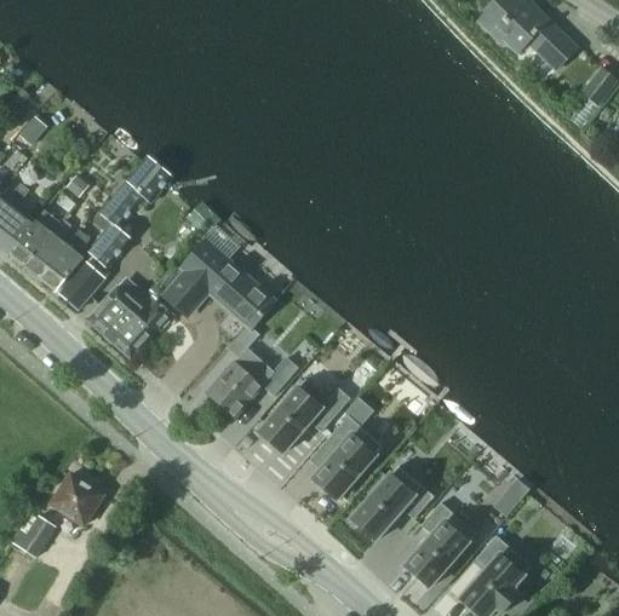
[(499,40),(503,36),(517,50),(527,40),(555,68),(577,46),(533,4),(529,7),(521,0),(497,0),(479,19),(499,40)]
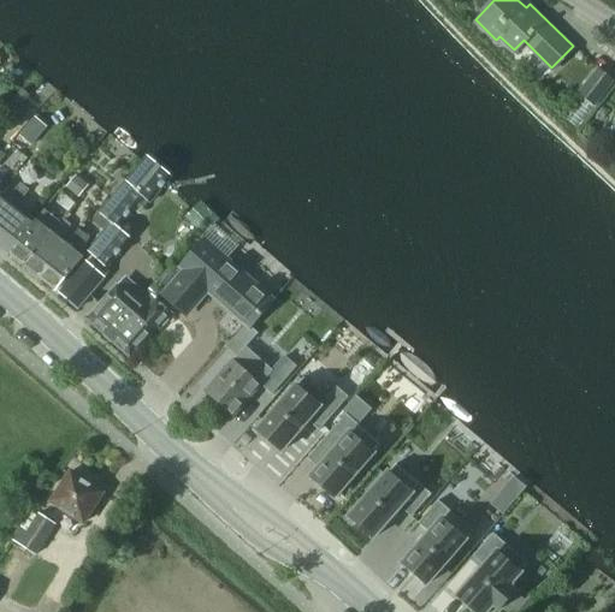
[(578,90),(593,102),(611,79),(597,67),(578,90)]
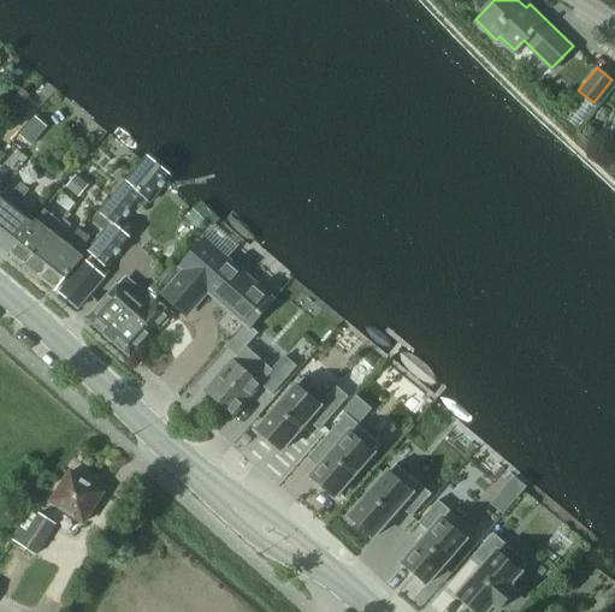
[(19,87),(0,110),(7,117),(27,94),(19,87)]
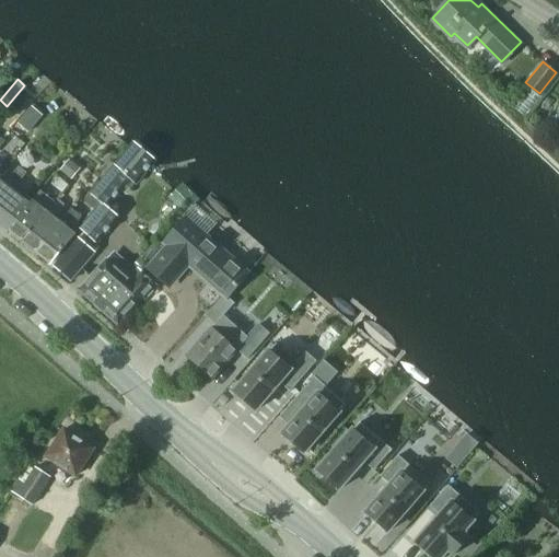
[(31,105),(18,122),(27,130),(41,114),(31,105)]
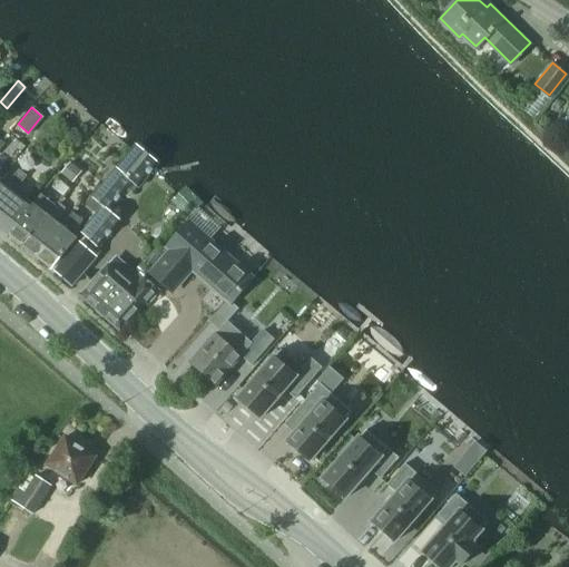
[(85,234),(54,270),(70,284),(97,255),(92,251),(120,218),(109,208),(133,181),(138,186),(153,169),(155,166),(131,146),(130,147),(115,166),(91,195),(102,204),(80,231),(85,234)]
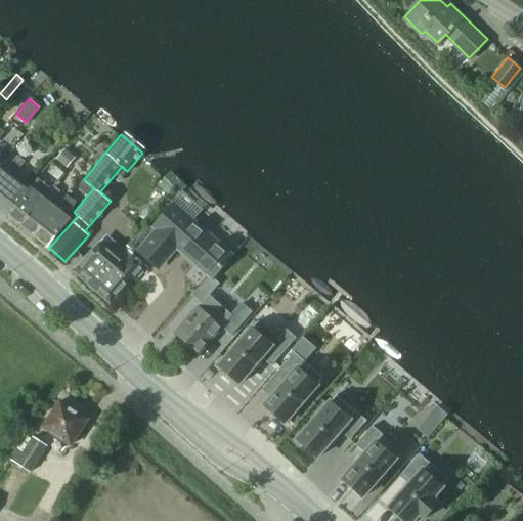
[(62,146),(55,156),(67,165),(74,156),(62,146)]
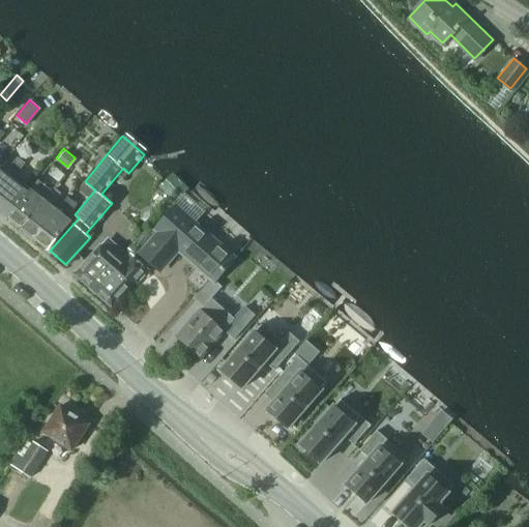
[(0,210),(5,214),(28,186),(15,175),(25,163),(18,157),(7,170),(1,164),(0,165),(0,210)]
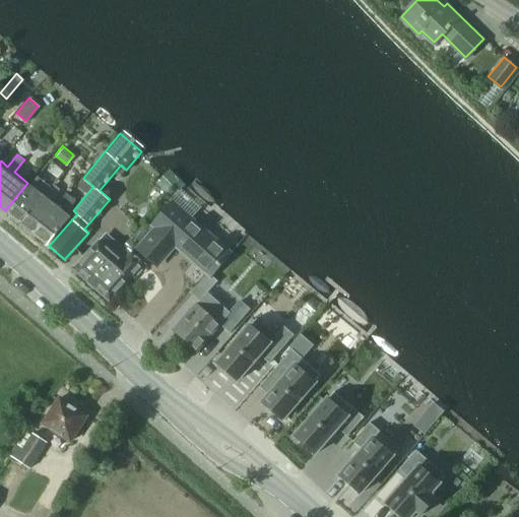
[(58,166),(53,173),(58,177),(63,171),(58,166)]
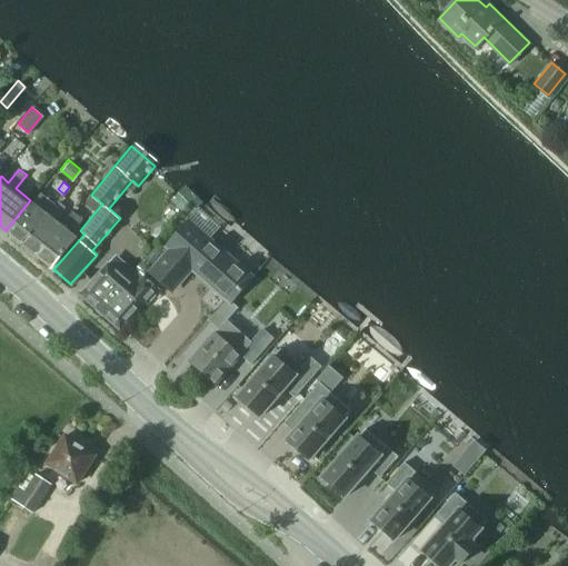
[(183,187),(171,200),(187,214),(190,217),(199,207),(200,205),(203,201),(185,186),(183,187)]
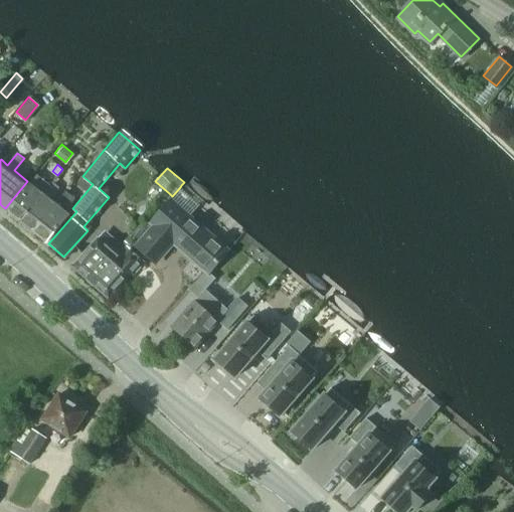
[(27,181),(5,208),(21,221),(50,185),(36,174),(29,182),(27,181)]
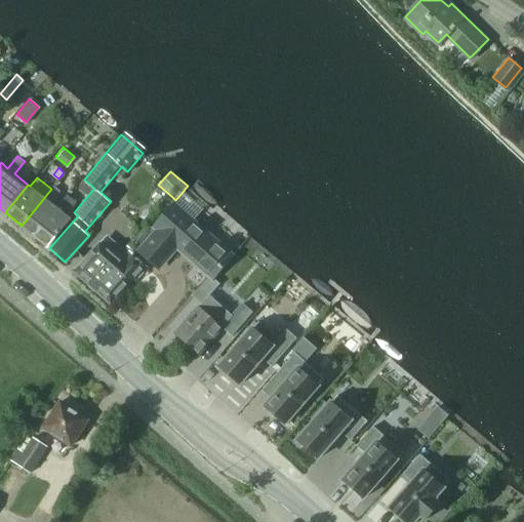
[(83,181),(78,187),(88,195),(93,189),(83,181)]
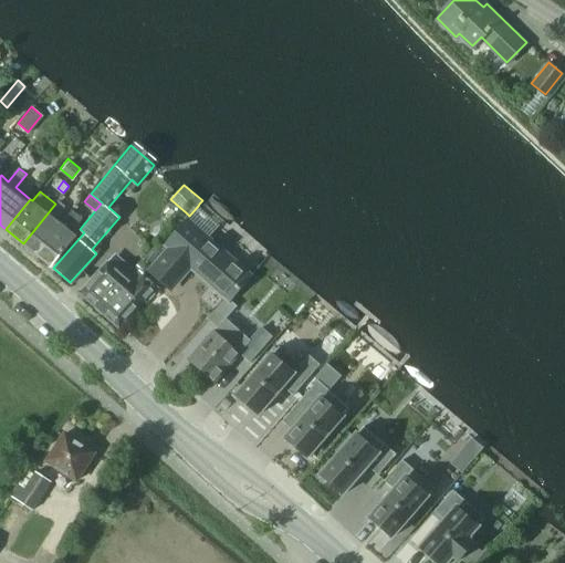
[(55,204),(23,243),(37,254),(60,225),(54,220),(64,207),(58,201),(55,204)]
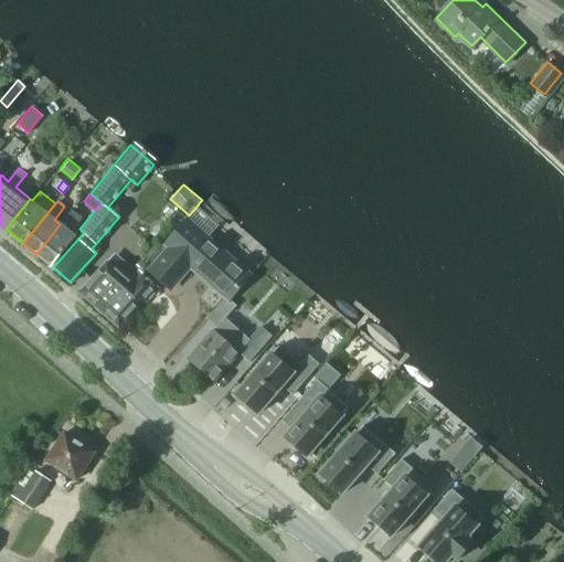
[(169,246),(149,269),(169,287),(189,263),(225,295),(229,298),(248,274),(205,236),(217,223),(198,205),(189,215),(185,219),(166,242),(169,246)]
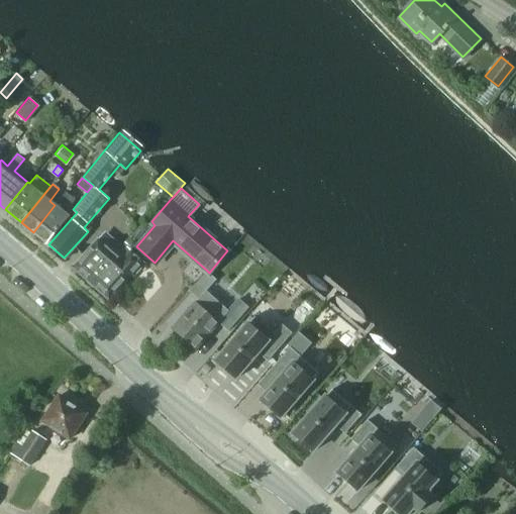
[(55,205),(33,232),(45,241),(68,213),(66,211),(74,200),(66,193),(55,205)]
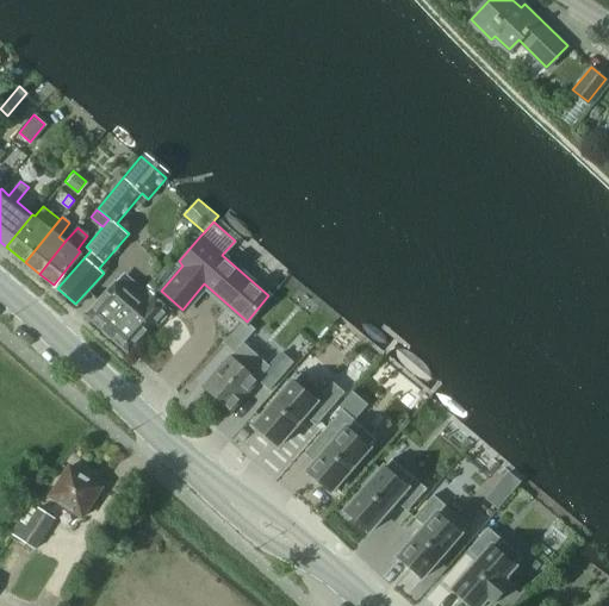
[(167,260),(153,275),(160,282),(175,266),(167,260)]
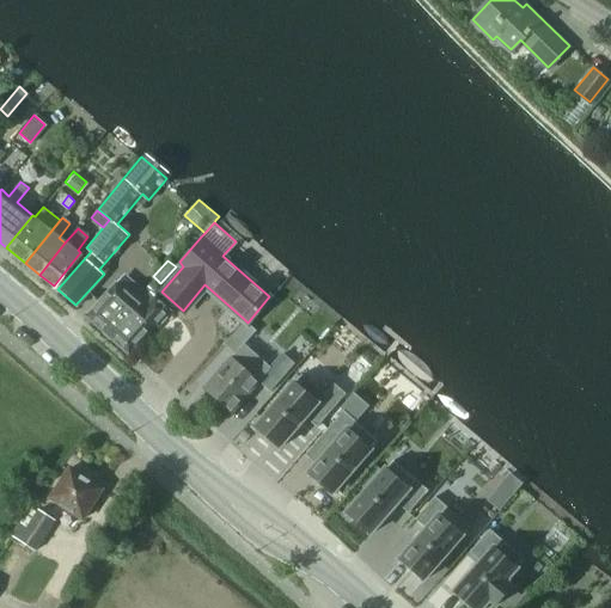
[(115,282),(86,314),(128,351),(156,323),(158,325),(171,311),(152,294),(154,290),(148,284),(140,295),(128,284),(121,287),(115,282)]
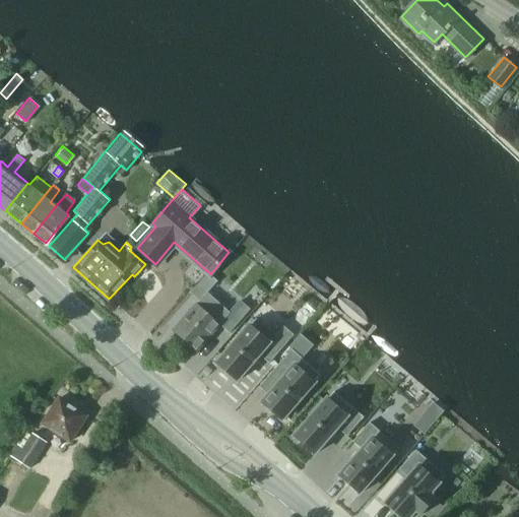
[(199,299),(173,329),(195,349),(219,322),(230,330),(249,308),(239,299),(230,310),(207,291),(211,286),(216,279),(210,274),(207,271),(190,291),(199,299)]
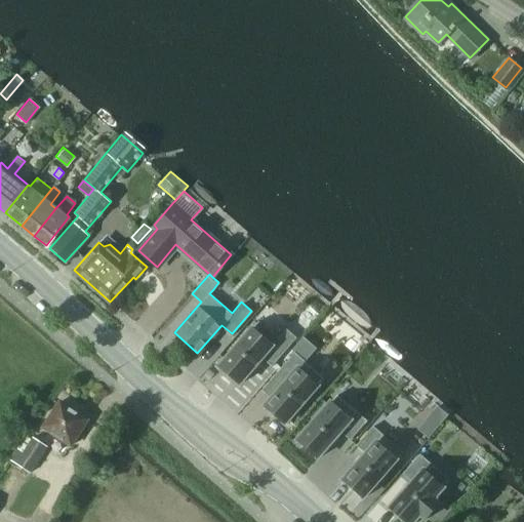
[(258,320),(218,365),(239,383),(252,367),(257,361),(262,357),(271,365),(295,336),(286,328),(278,337),(258,320)]
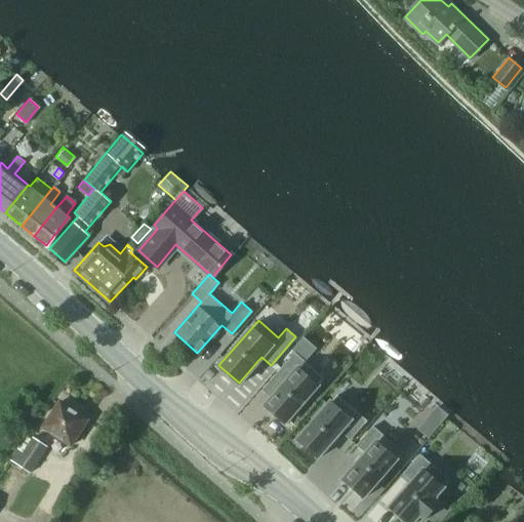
[(271,397),(264,405),(284,423),(294,411),(295,412),(309,397),(307,396),(324,377),(294,351),(277,370),(287,378),(271,397)]
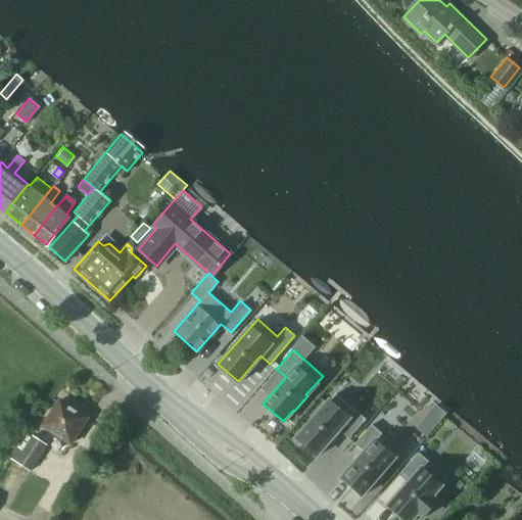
[(335,392),(295,437),(316,455),(330,439),(335,433),(338,429),(348,437),(365,418),(335,392)]
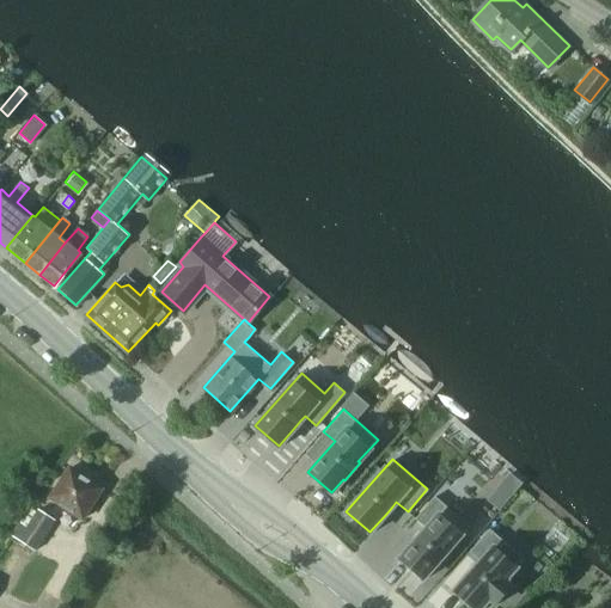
[(69,466),(49,497),(80,519),(102,486),(69,466)]
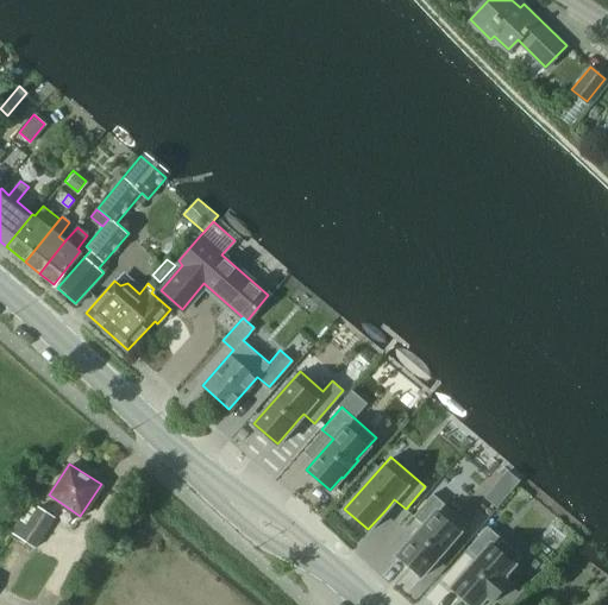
[(507,470),(499,479),(511,490),(519,480),(507,470)]
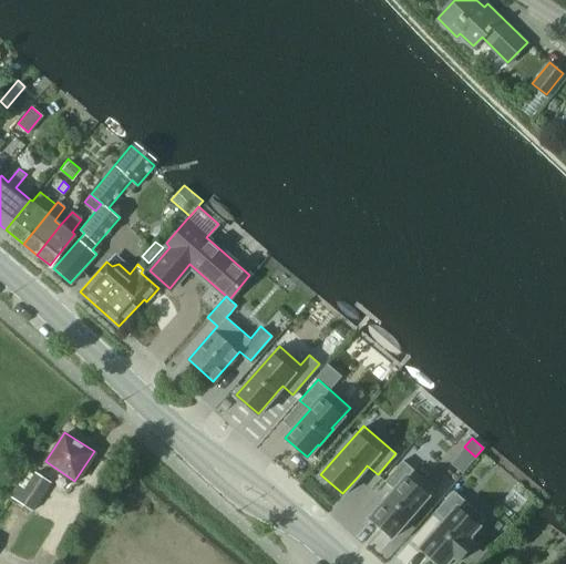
[(384,500),(370,518),(392,536),(434,486),(402,459),(384,480),(394,489),(390,493),(384,500)]
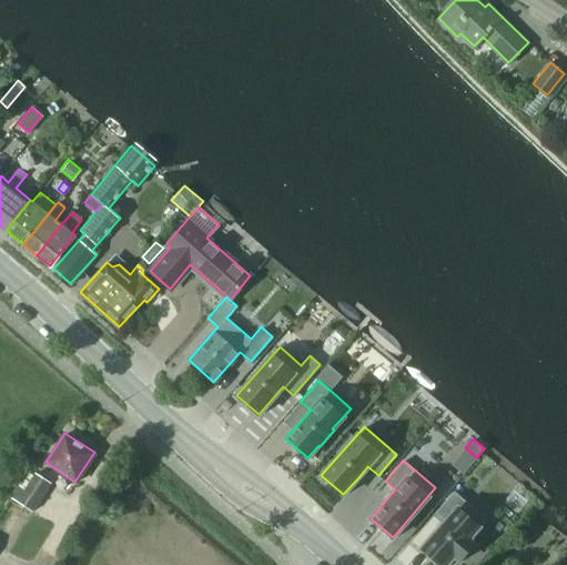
[(23,490),(19,487),(12,498),(32,511),(51,482),(36,472),(23,490)]
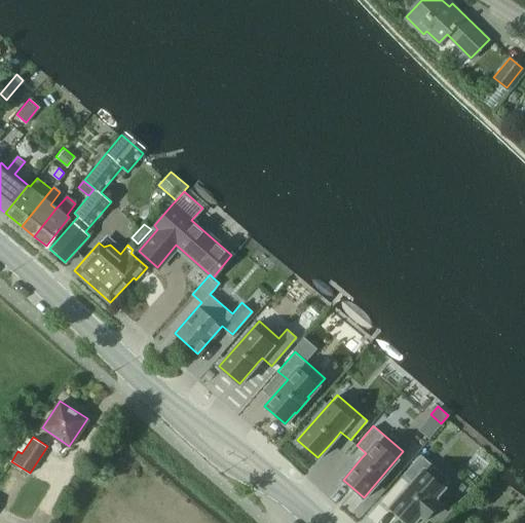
[(404,491),(390,508),(407,522),(412,522),(420,514),(425,519),(439,503),(434,498),(450,480),(420,454),(404,473),(413,481),(409,486),(404,491)]
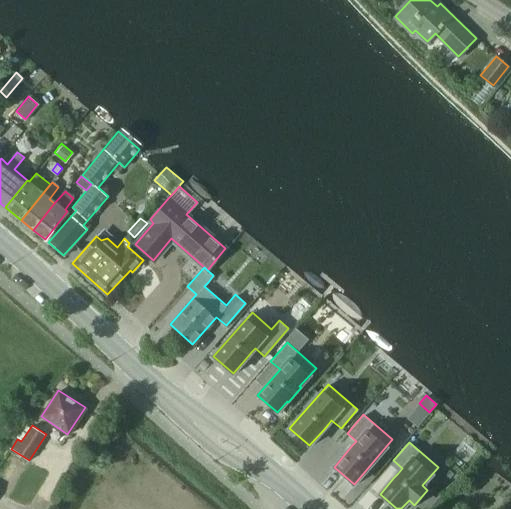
All buildings are outlined.
